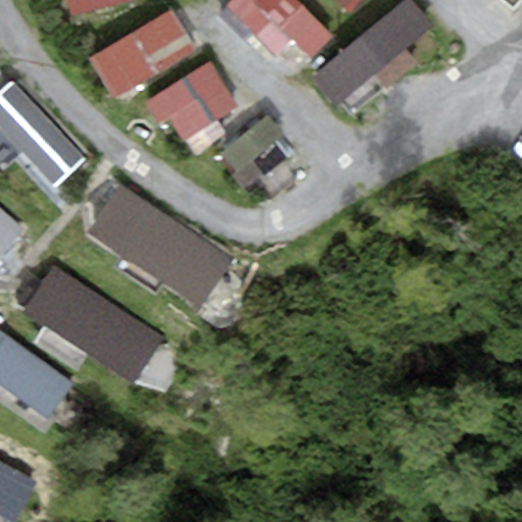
[(145,0),(59,0),(66,28),(148,8),(145,0)]
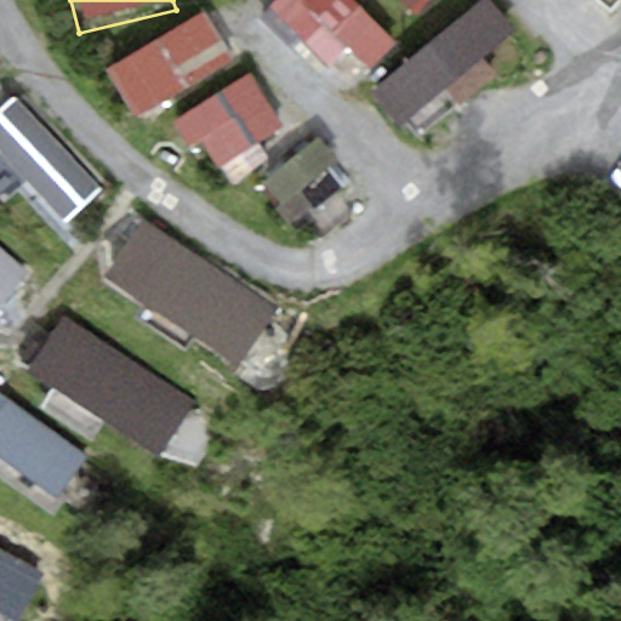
[(335,0),(312,0),(284,24),(340,89),(381,53),(335,0)]
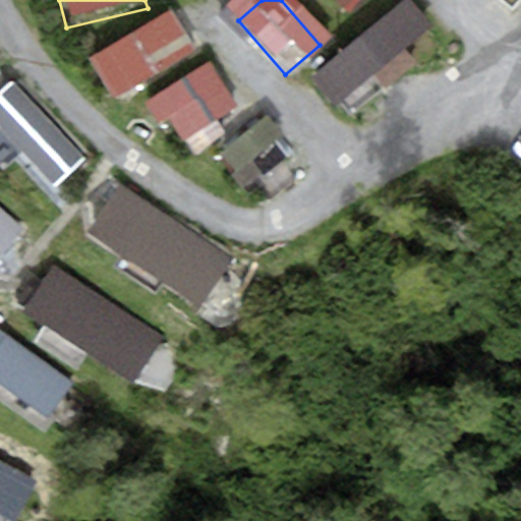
[(324,0),(346,21),(367,0),(324,0)]
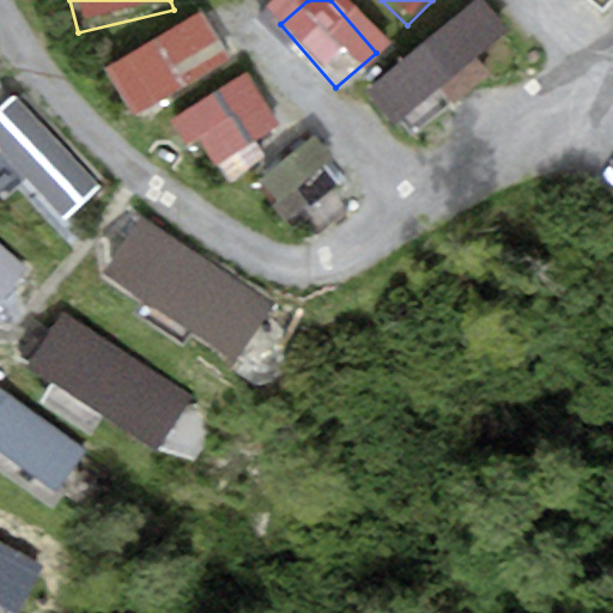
[(480,11),(369,104),(399,140),(510,48),(480,11)]
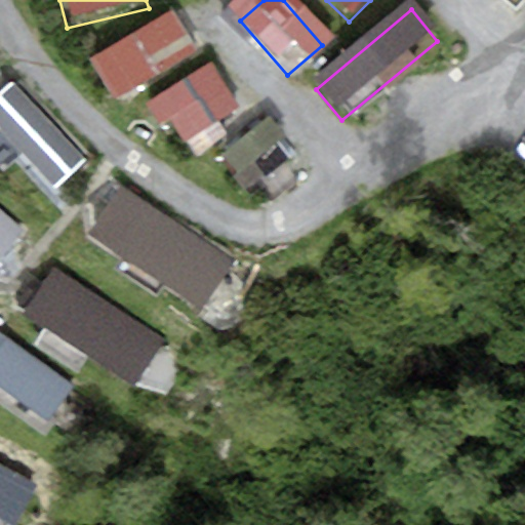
[(174,11),(94,58),(117,97),(197,50),(174,11)]
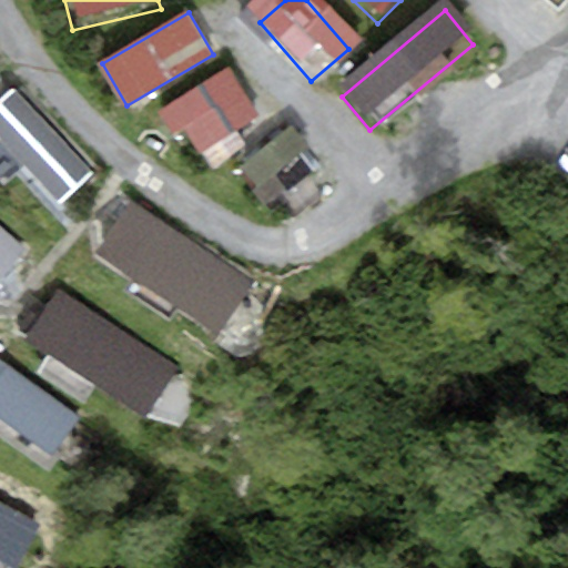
[(231,67),(173,101),(202,149),(261,114),(231,67)]
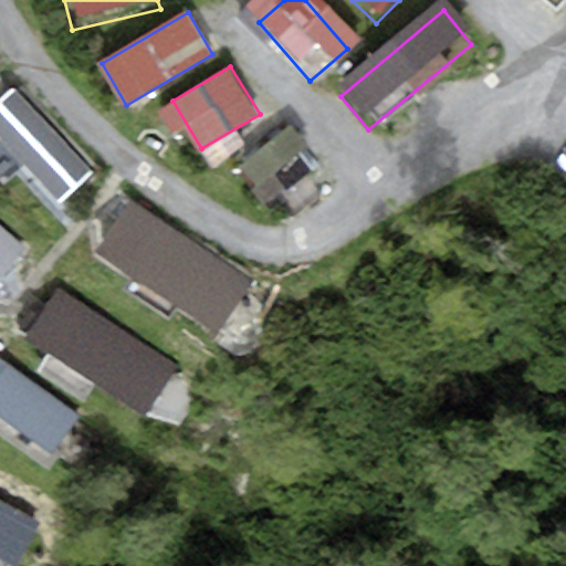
[(95,169),(13,87),(0,100),(0,139),(61,202),(95,169)]
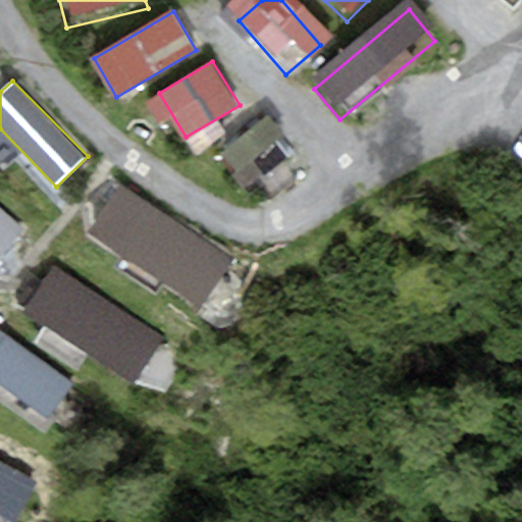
[(269,115),(223,151),(250,185),(296,149),(269,115)]
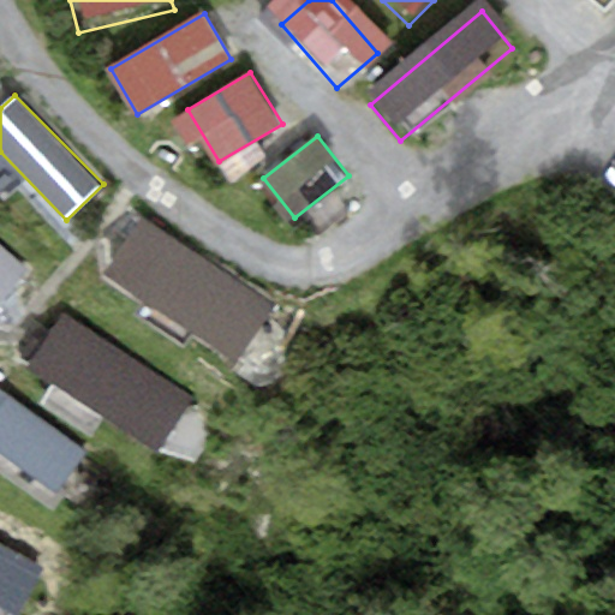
[(273,304),(142,220),(106,278),(237,360),(273,304)]
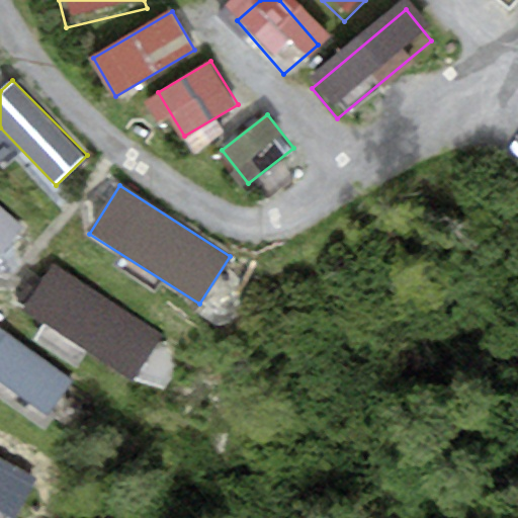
[(0,260),(26,231),(0,206),(0,260)]
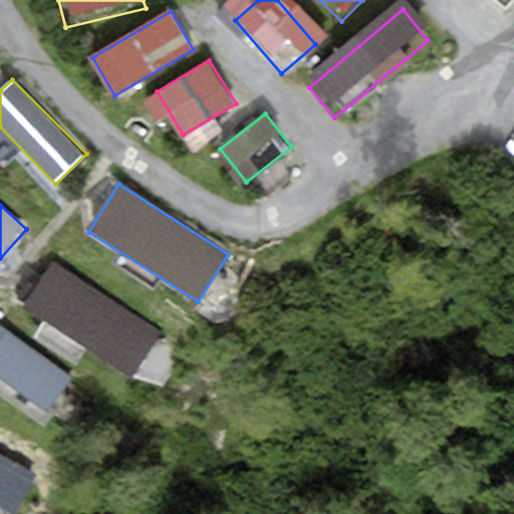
[(161,330),(51,260),(22,304),(132,374),(161,330)]
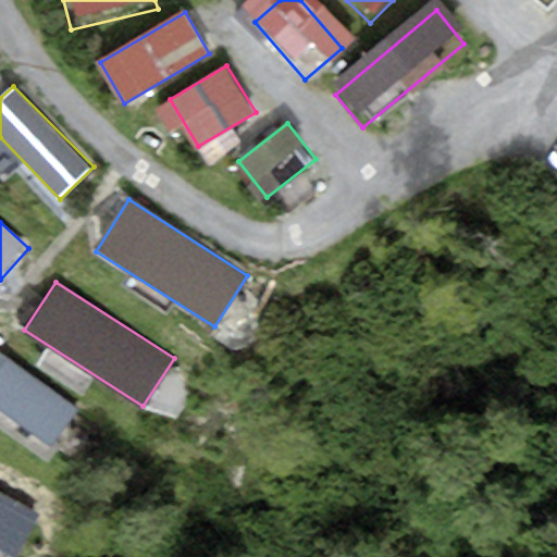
[(77,406),(3,353),(0,356),(0,412),(48,447),(77,406)]
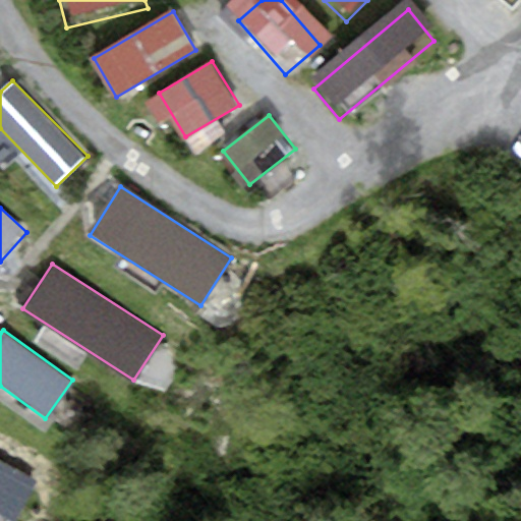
[(37,479),(0,462),(0,511),(17,520),(37,479)]
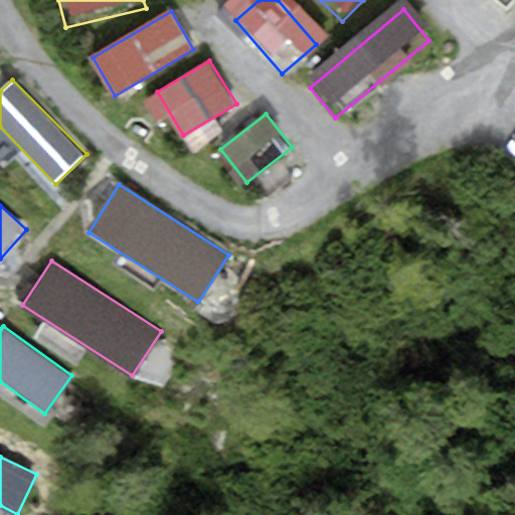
All buildings are outlined.
